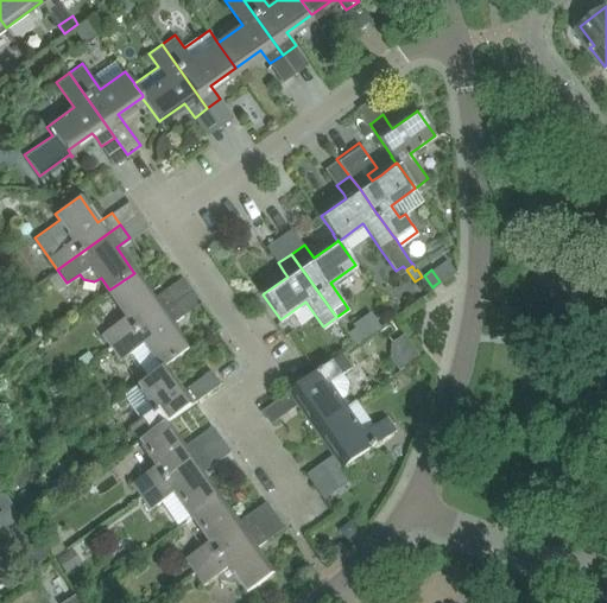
[(125,315),(101,332),(111,346),(136,329),(160,311),(175,302),(175,300),(174,300),(165,287),(151,297),(134,273),(109,290),(126,315),(125,315)]
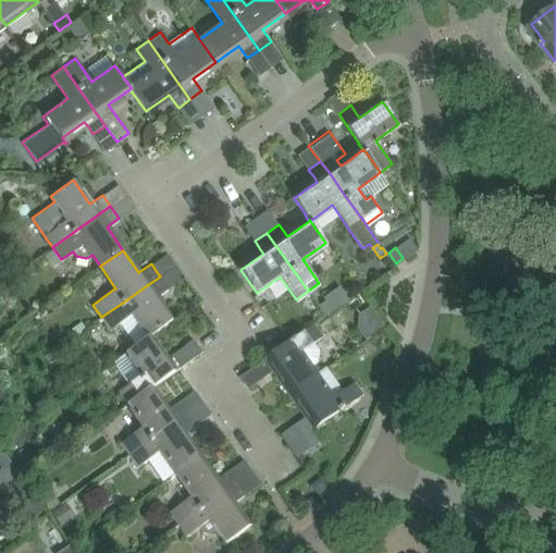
[(124,302),(101,317),(110,329),(119,322),(134,344),(148,334),(149,336),(150,335),(155,332),(172,319),(156,296),(168,287),(160,277),(147,285),(124,302)]
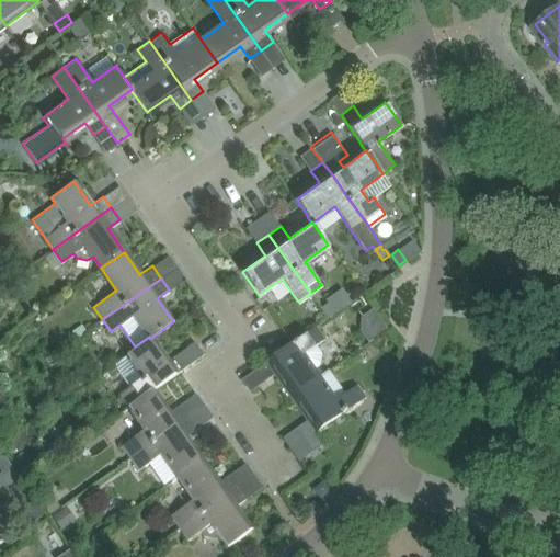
[(328,300),(321,305),(328,316),(335,310),(328,300)]
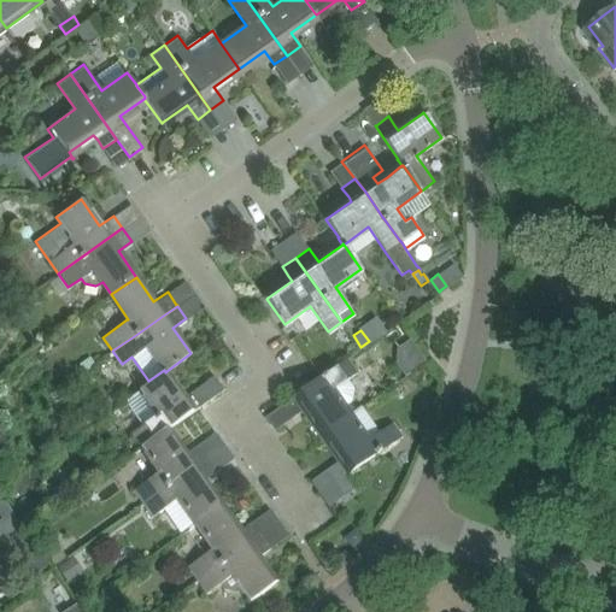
[(410,337),(394,348),(409,368),(423,357),(410,337)]
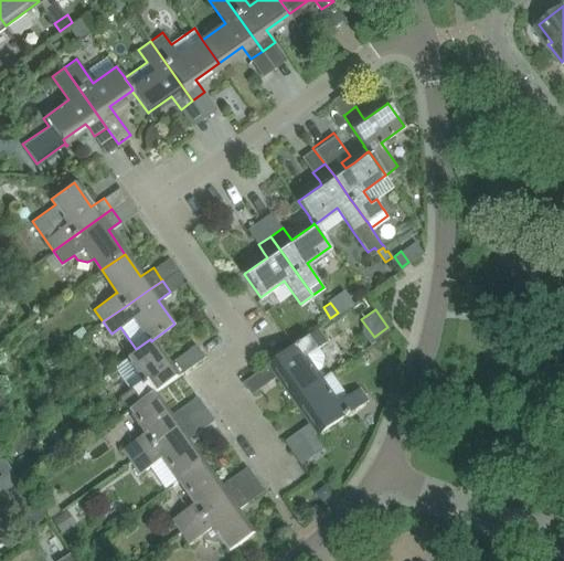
[(279,372),(296,394),(296,395),(320,379),(319,378),(314,370),(321,364),(323,353),(318,346),(327,339),(318,327),(258,369),(267,381),(279,372)]
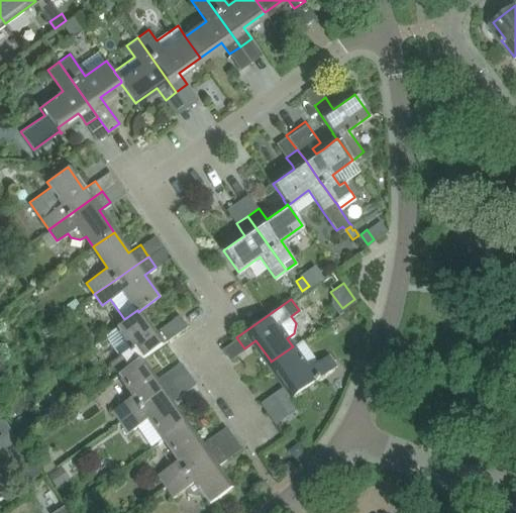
[(273,300),(264,306),(269,313),(278,307),(273,300)]
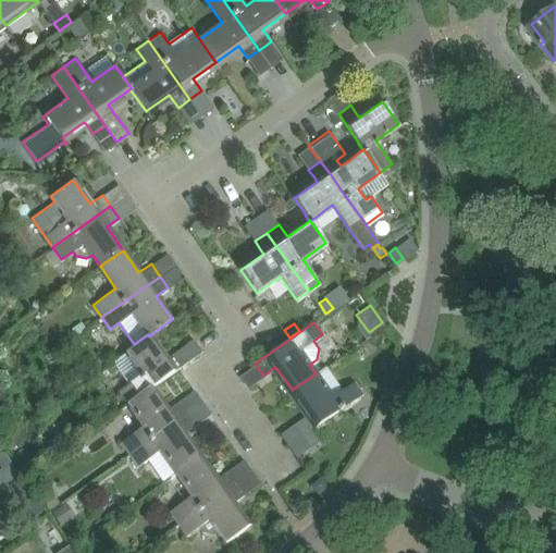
[(125,351),(112,359),(128,382),(118,391),(121,395),(126,403),(126,404),(150,388),(156,383),(156,382),(178,367),(185,361),(185,360),(176,349),(164,358),(149,336),(148,334),(134,344),(125,351)]
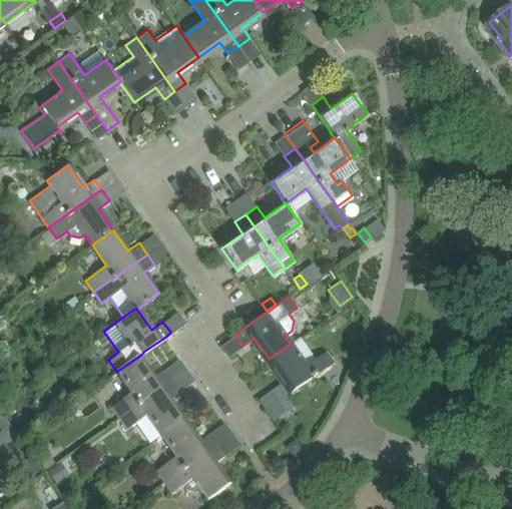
[(291,344),(269,359),(270,360),(284,380),(273,388),(280,399),(273,404),(280,415),(294,405),(287,395),(335,361),(326,350),(315,358),(300,336),(290,343),(291,344)]
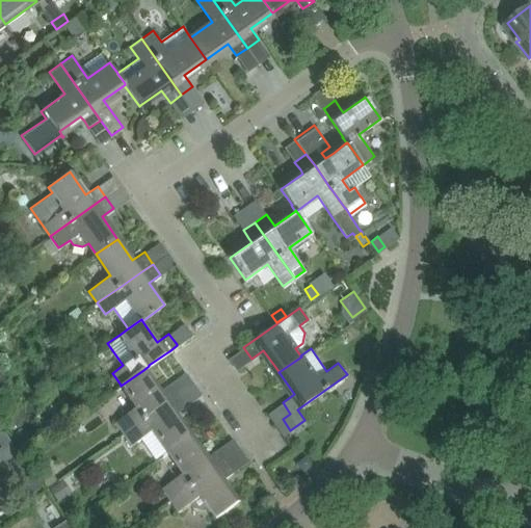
[(113,422),(122,433),(178,393),(170,383),(158,391),(143,370),(121,386),(135,405),(113,422)]
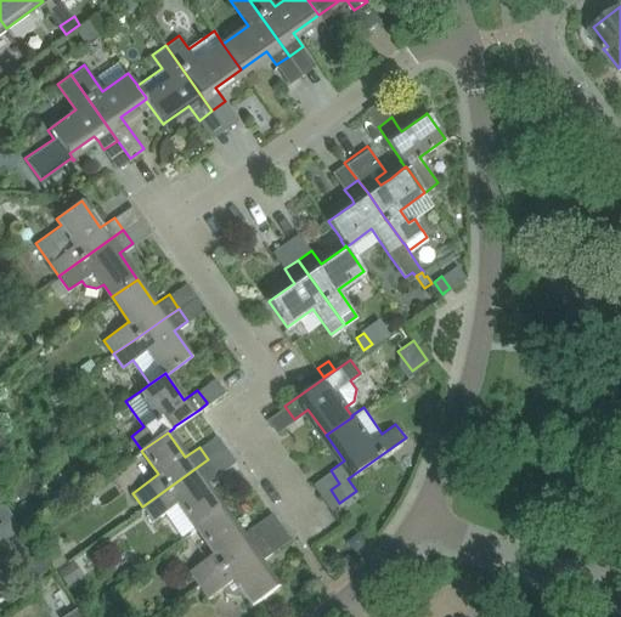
[(196,527),(221,508),(204,482),(218,473),(208,459),(142,507),(152,520),(178,502),(196,527)]
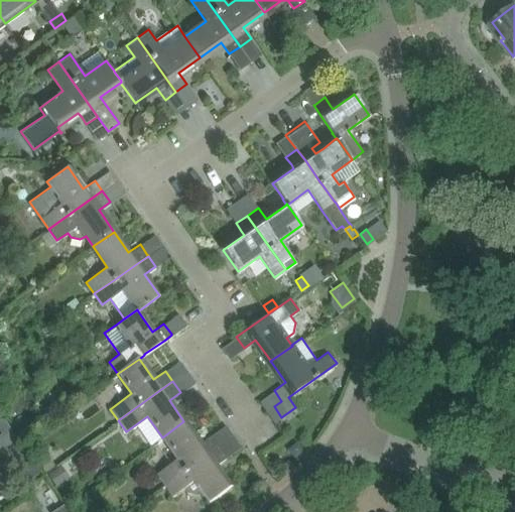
[(20,396),(9,403),(16,413),(27,406),(20,396)]
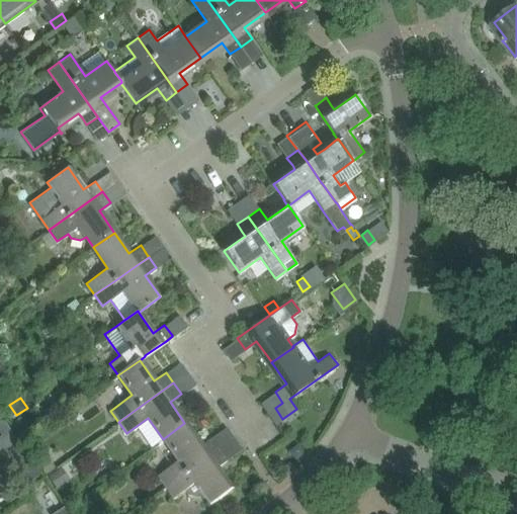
[(3,418),(0,420),(0,433),(1,434),(9,446),(18,440),(3,418)]
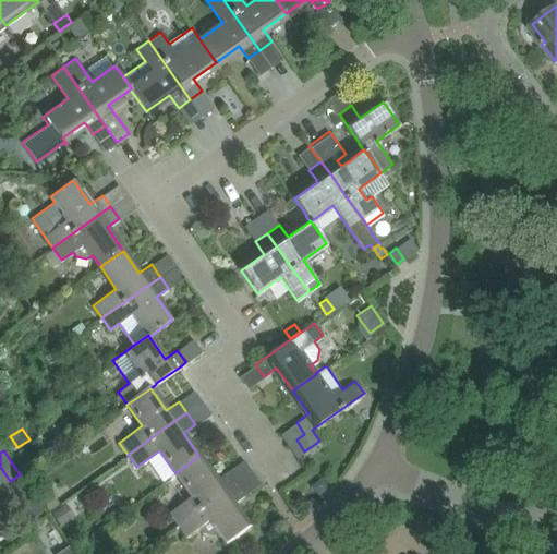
[(173,525),(174,526),(235,482),(228,470),(215,479),(198,456),(176,473),(191,495),(168,512),(177,522),(173,525)]
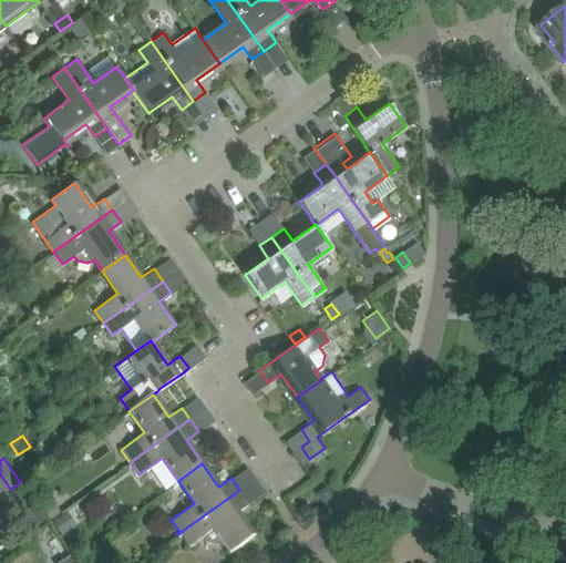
[(228,551),(253,534),(236,511),(248,502),(239,490),(177,534),(177,535),(181,533),(188,544),(202,535),(205,539),(217,542),(220,539),(228,551)]
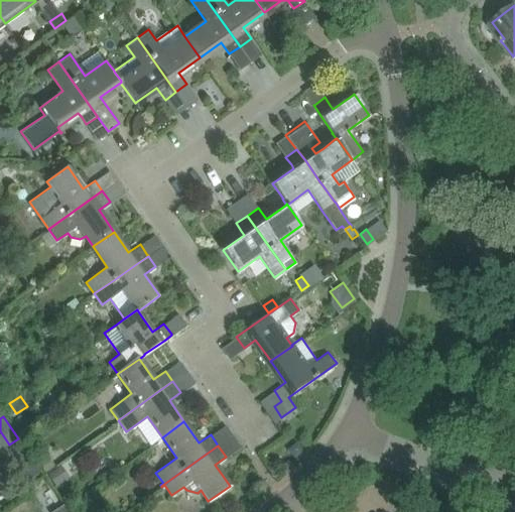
[(45,452),(35,459),(45,471),(54,464),(45,452)]
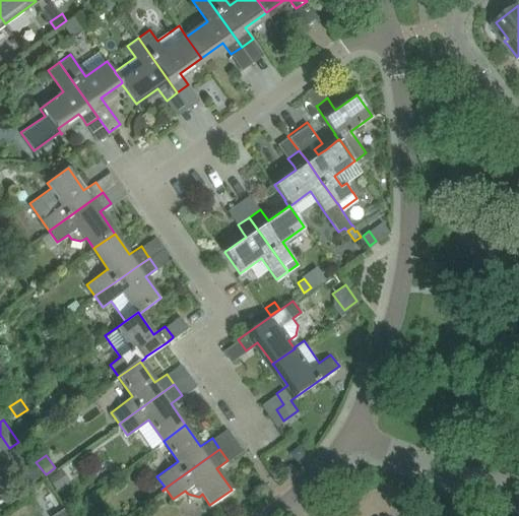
[(33,460),(22,467),(31,480),(42,473),(33,460)]
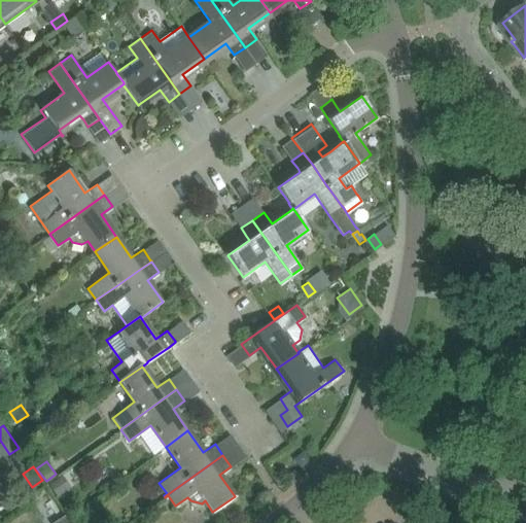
[(62,475),(49,483),(58,495),(70,486),(62,475)]
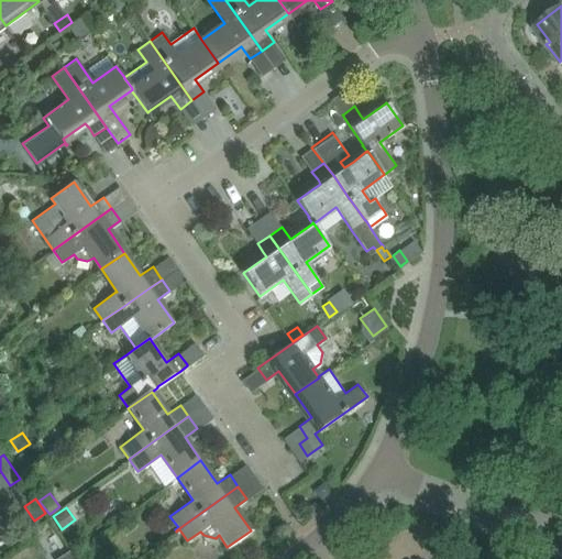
[(75,558),(69,549),(55,558),(54,558),(75,558)]
